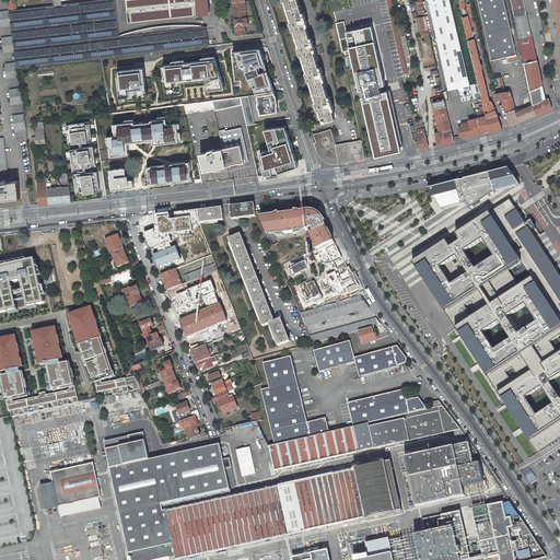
[(18,68),(102,58),(209,46),(207,26),(202,27),(184,30),(184,25),(171,26),(159,27),(147,30),(133,32),(133,35),(123,36),(119,37),(118,28),(116,11),(114,0),(101,0),(62,4),(55,6),(10,11),(18,68)]
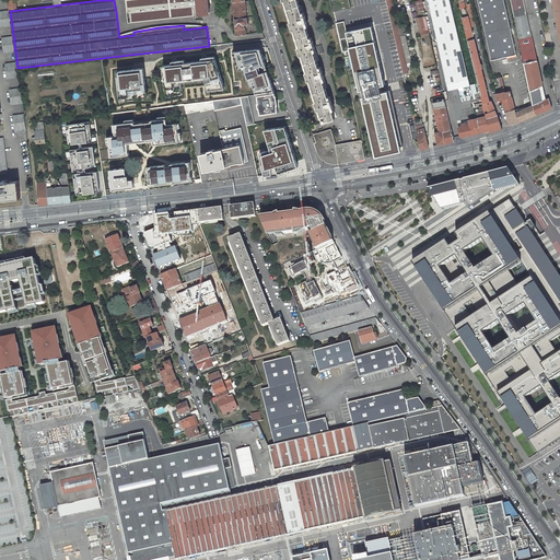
[(135,3),(128,4),(130,21),(136,20),(136,16),(146,15),(146,14),(175,11),(175,12),(191,10),(193,13),(198,12),(199,14),(210,13),(208,0),(174,0),(144,3),(144,2),(135,3)]
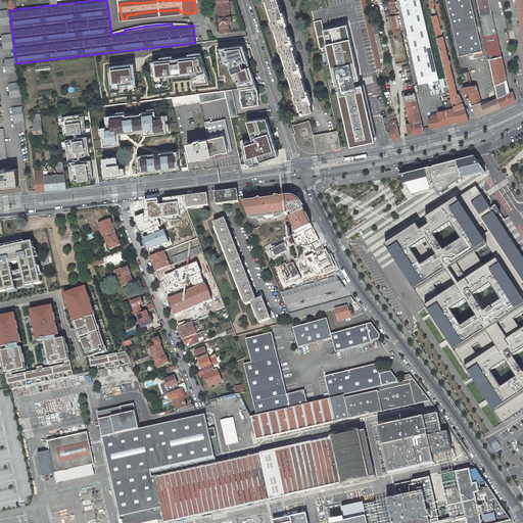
[(217,0),(221,33),(229,32),(228,22),(232,22),(231,16),(230,16),(229,0),(217,0)]
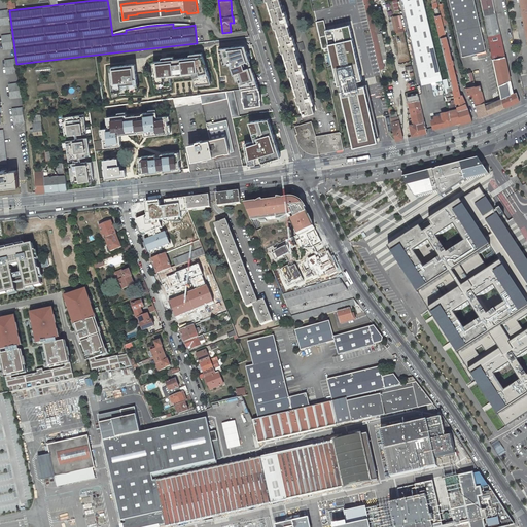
[(301,103),(305,115),(315,111),(315,110),(317,110),(314,99),(313,95),(312,95),(311,91),(309,91),(306,83),(308,82),(305,72),(306,71),(304,67),(302,63),(300,64),(299,58),(301,57),(299,51),(296,44),(293,35),(292,36),(288,26),(290,25),(289,21),(289,20),(288,15),(287,15),(284,5),(282,6),(280,0),(267,0),(267,1),(269,1),(275,20),(273,21),(276,29),(277,28),(282,43),(280,44),(283,53),(284,53),(289,67),(287,68),(290,76),(292,75),(299,95),(296,96),(299,104),(301,103)]
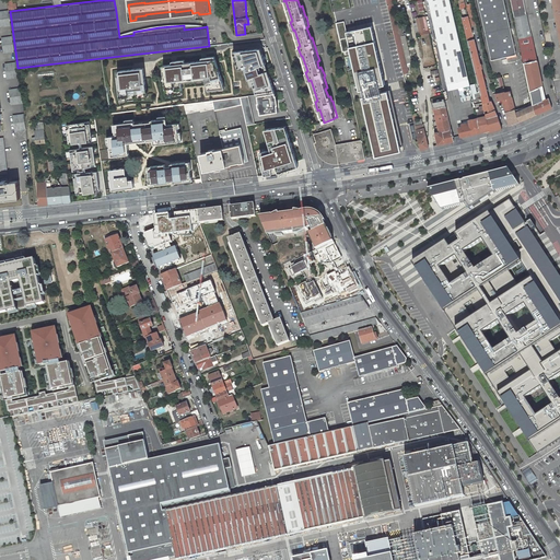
[(330,0),(333,10),(351,8),(349,0),(330,0)]
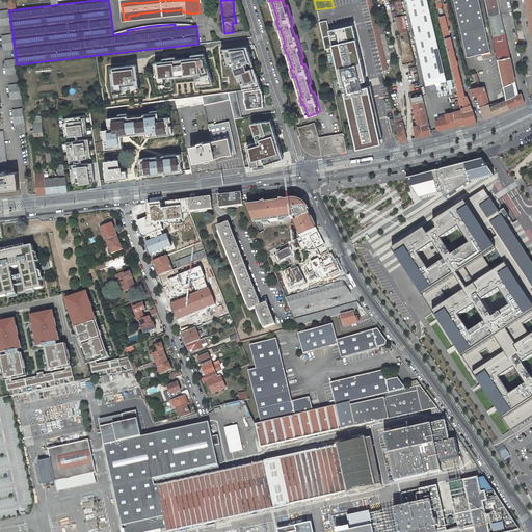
[(389,69),(372,0),(366,0),(377,45),(382,70),(389,69)]
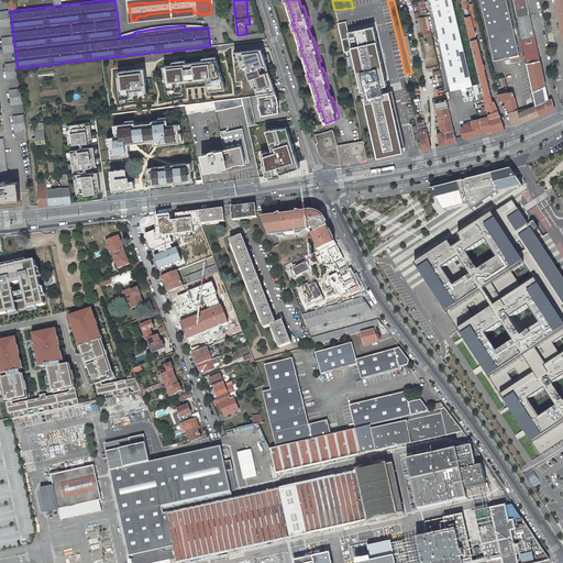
[(452,0),(430,0),(450,85),(471,80),(452,0)]
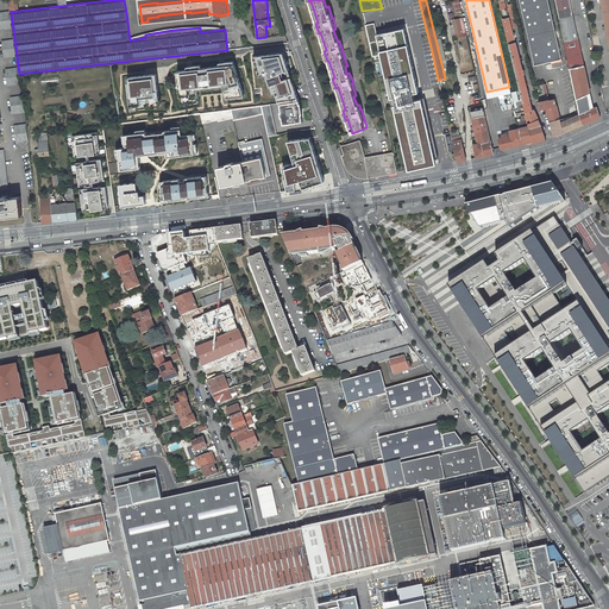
[(504,0),(497,0),(501,11),(507,8),(504,0)]
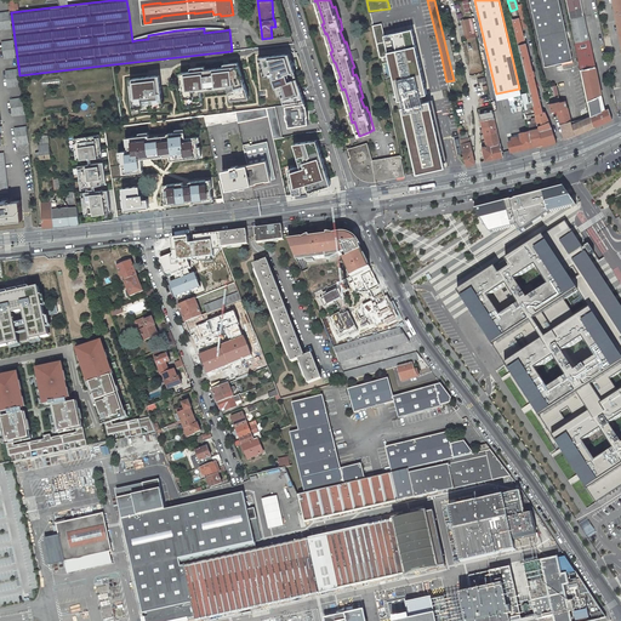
[(529,0),(545,67),(552,66),(536,0),(529,0)]
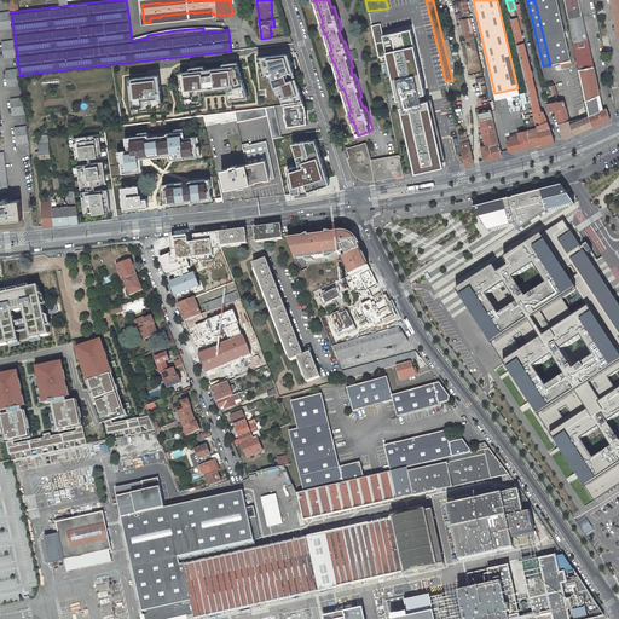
[(560,63),(571,61),(557,0),(534,0),(550,65),(554,64),(560,63)]
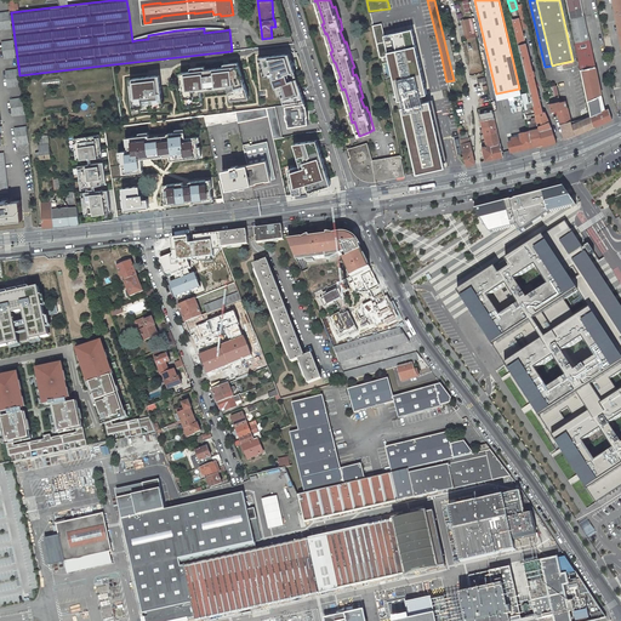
[(565,0),(581,70),(596,67),(580,0),(565,0)]
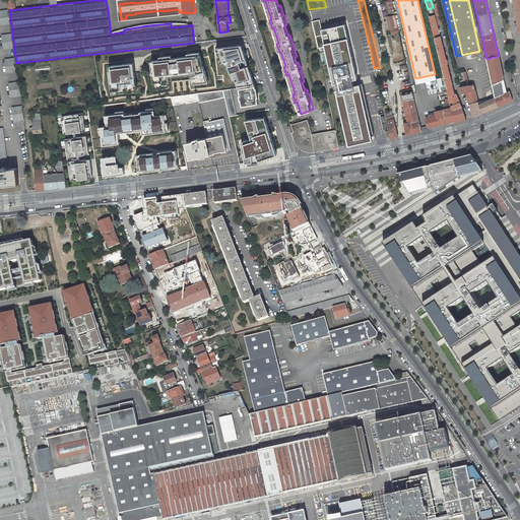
[(439,3),(434,4),(439,23),(443,22),(439,3)]
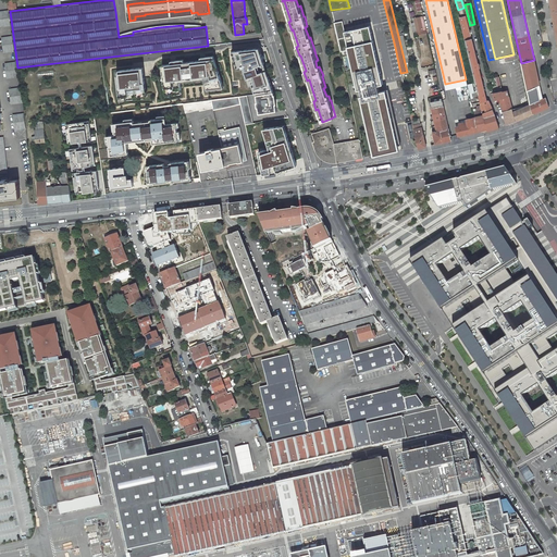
[(9,10),(0,11),(0,23),(0,27),(11,25),(9,10)]
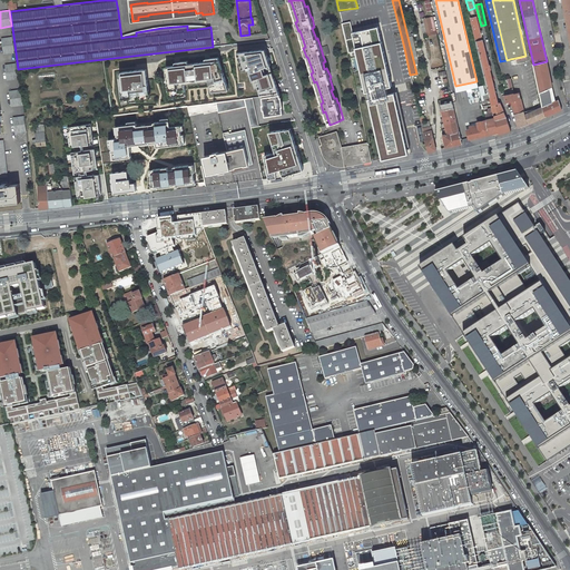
[(470,18),(492,106),(498,104),(498,102),(490,69),(489,66),(488,64),(490,62),(489,59),(487,60),(484,47),(485,47),(484,43),(483,43),(482,40),(483,39),(483,37),(481,37),(477,17),(470,18)]
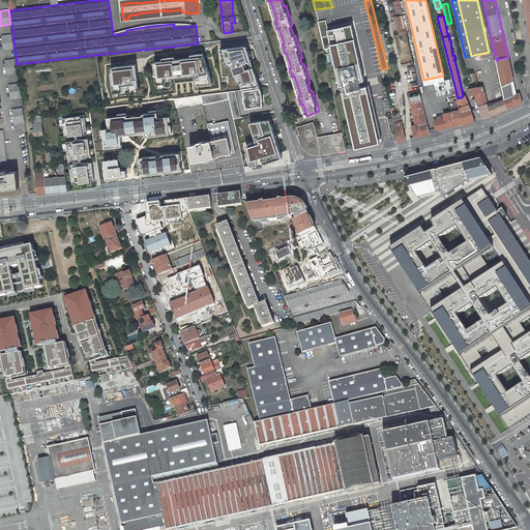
[(327,31),(330,45),(354,38),(351,26),(327,31)]
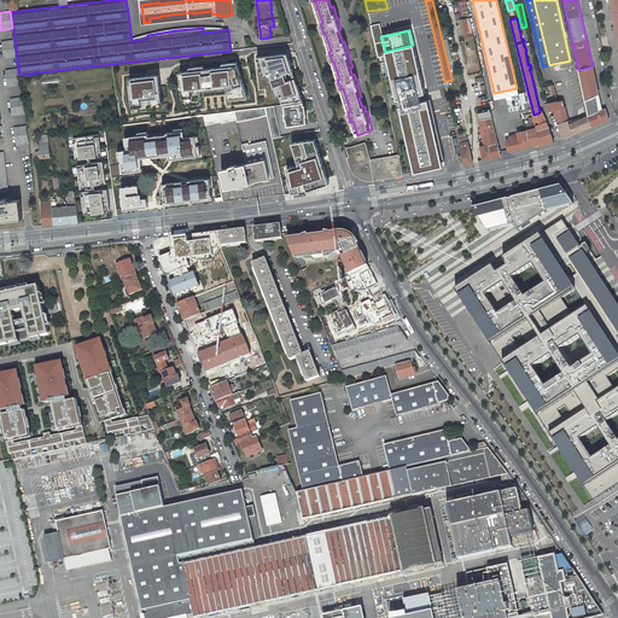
[(15,40),(3,41),(5,58),(17,57),(15,40)]
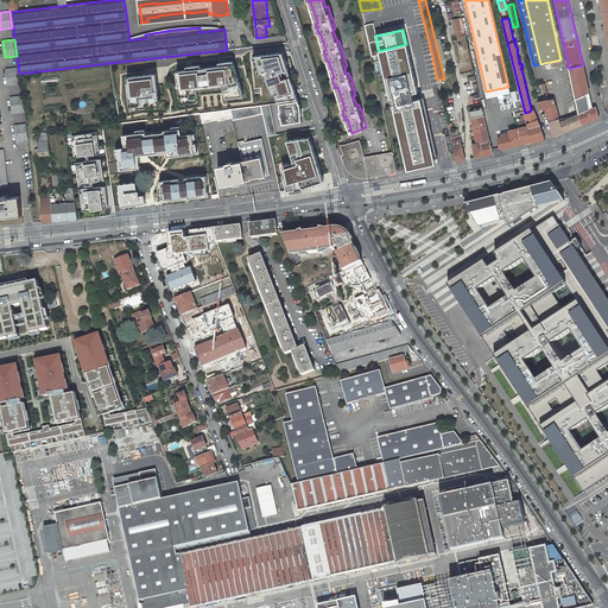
[(393,106),(407,170),(436,164),(420,99),(415,100),(412,93),(417,92),(406,44),(379,51),(390,97),(394,96),(397,106),(393,106)]
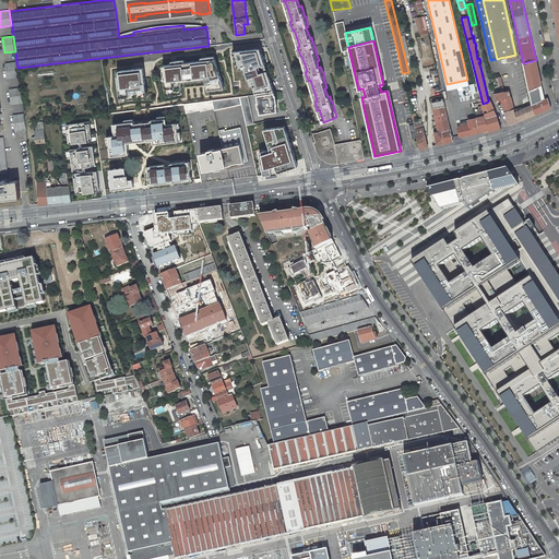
[(274,93),(273,91),(260,49),(233,52),(238,71),(245,69),(250,87),(253,87),(257,95),(274,93)]
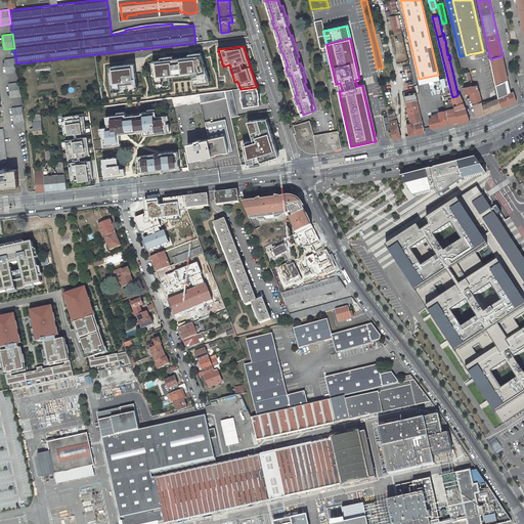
[(162,60),(153,61),(156,89),(171,87),(170,77),(191,75),(195,85),(211,83),(204,59),(202,52),(188,54),(189,56),(173,59),(173,55),(161,57),(162,60)]
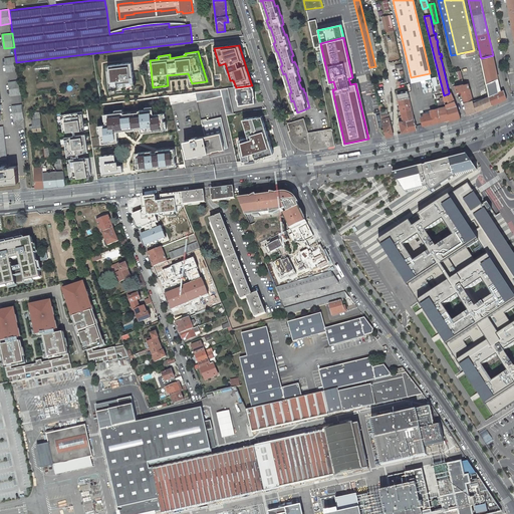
[(481,58),(486,84),(495,80),(498,79),(493,55),(481,58)]
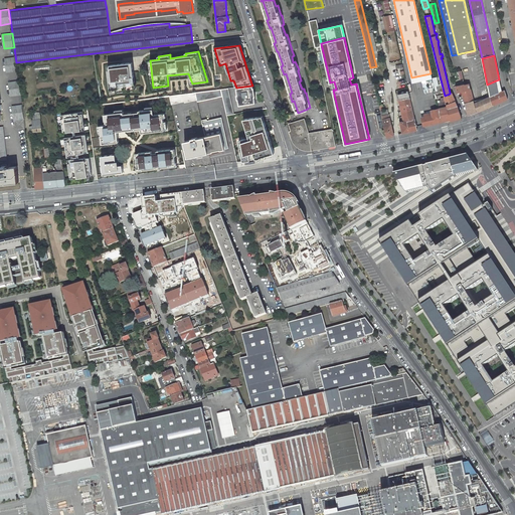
[(15,57),(5,58),(7,72),(17,71),(15,57)]
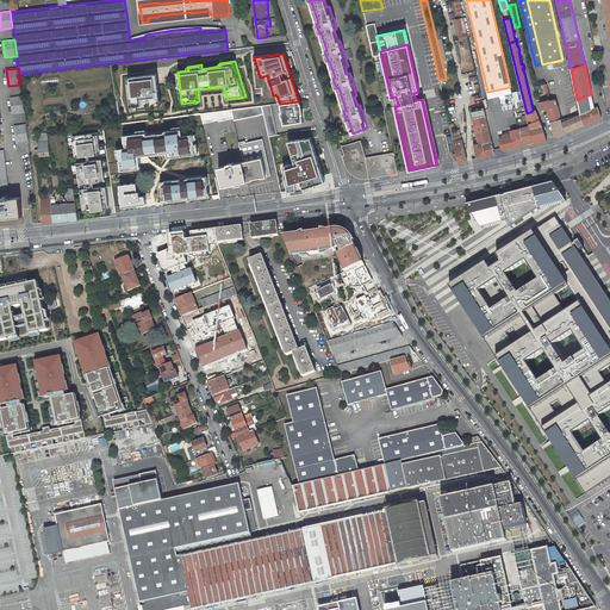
[(157,74),(128,78),(131,110),(161,106),(157,74)]
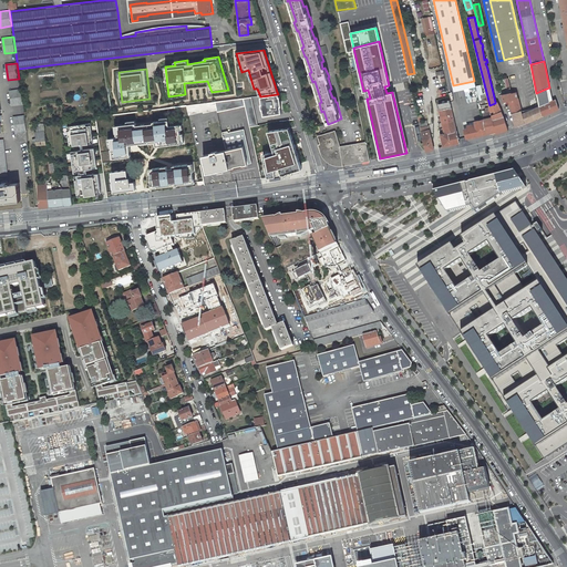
[(476,86),(474,81),(453,85),(454,92),(476,86)]
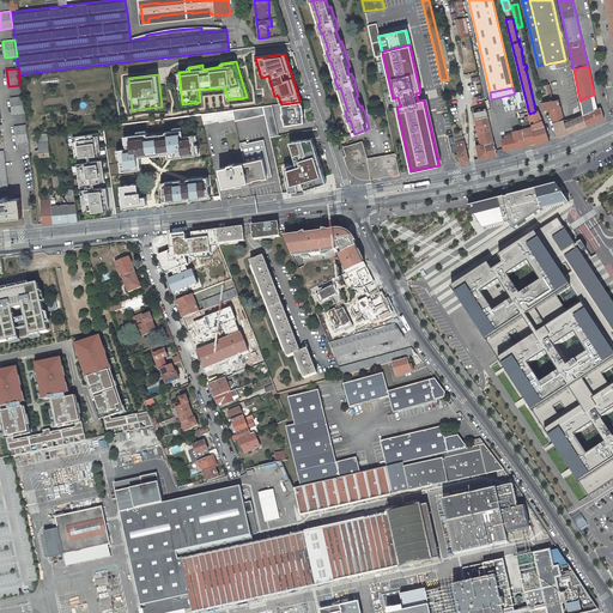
[(22,96),(11,98),(12,115),(24,113),(22,96)]
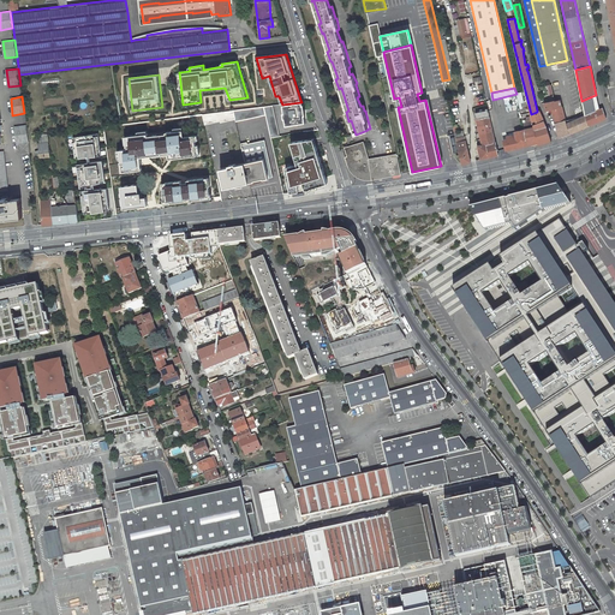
[(585,115),(589,126),(607,118),(603,108),(596,111),(592,96),(581,101),(585,115)]
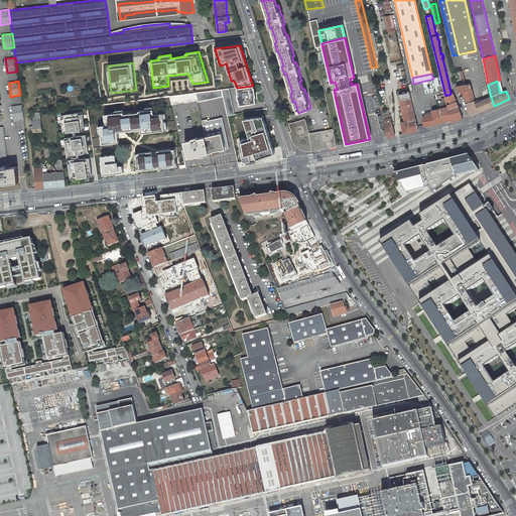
[(463,92),(466,103),(475,100),(471,84),(466,85),(457,87),(458,93),(463,92)]
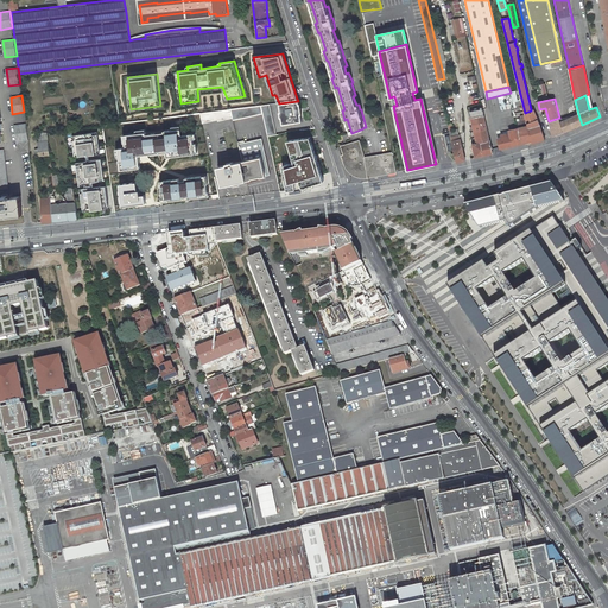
[(282,118),(283,125),(302,121),(298,101),(279,103),(280,112),(280,118),(282,118)]
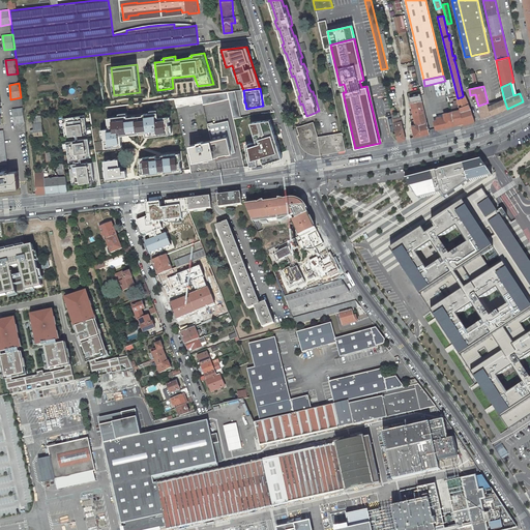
[(240,117),(234,91),(228,92),(229,98),(233,118),(240,117)]
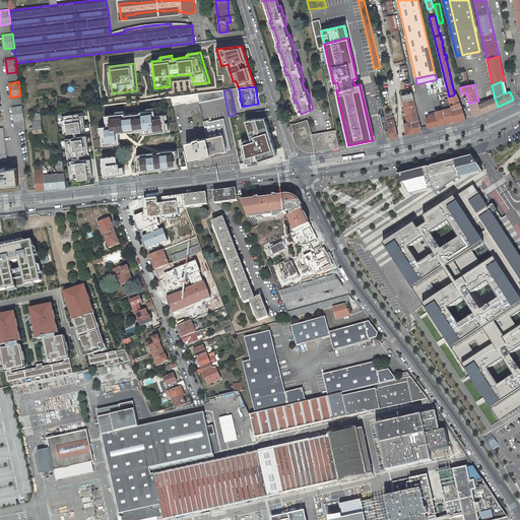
[(197,93),(199,101),(199,103),(224,96),(223,90),(219,90),(197,93)]
